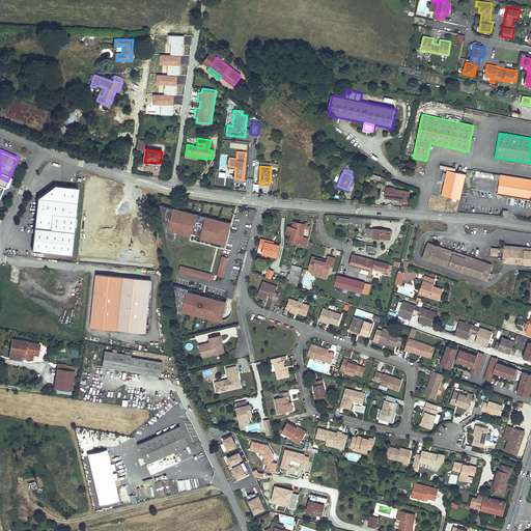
[(467,174),(447,170),(442,196),(462,200),(467,174)]
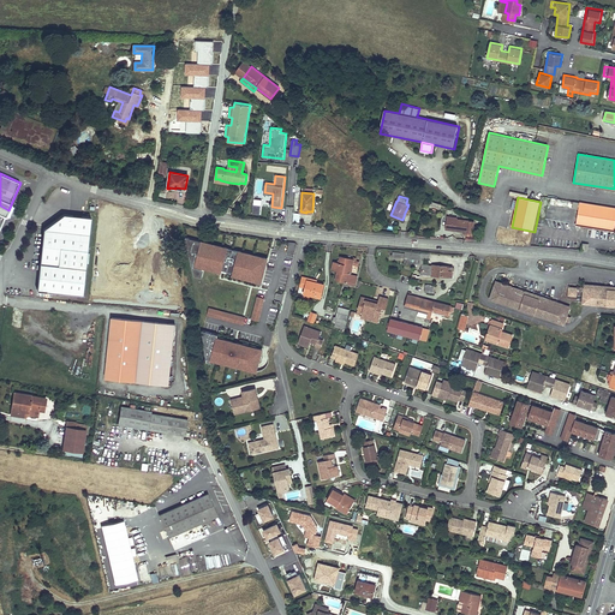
[(252,213),(260,214),(262,199),(255,198),(252,213)]
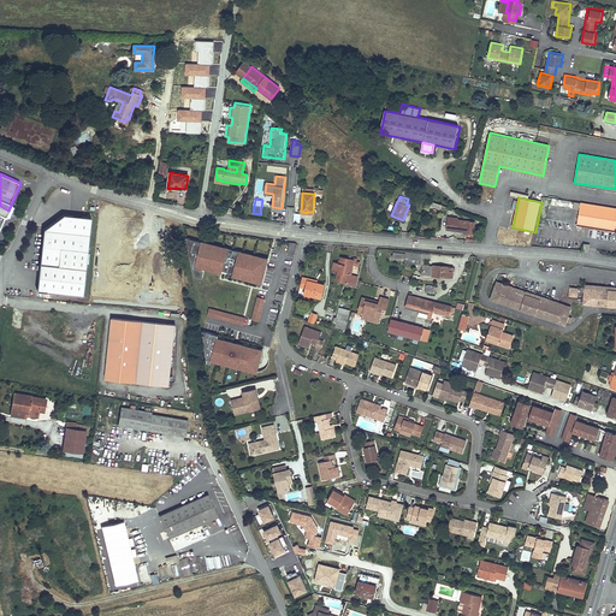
[(615,207),(580,202),(576,225),(615,231),(615,207)]
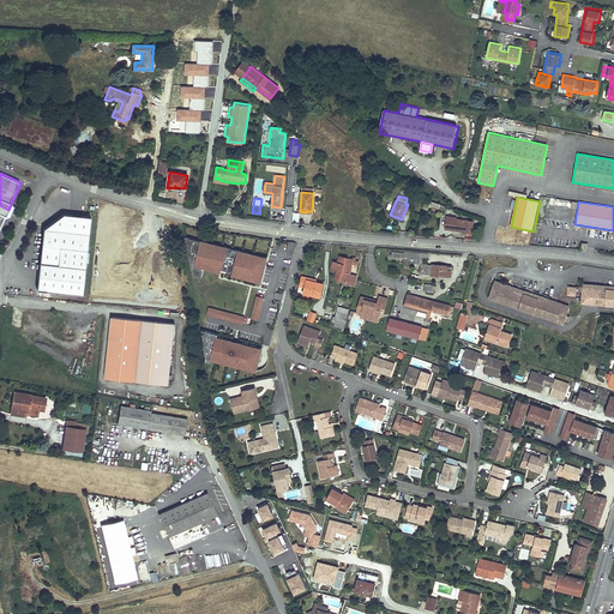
[(46,228),(37,290),(83,296),(92,218),(66,215),(46,228)]
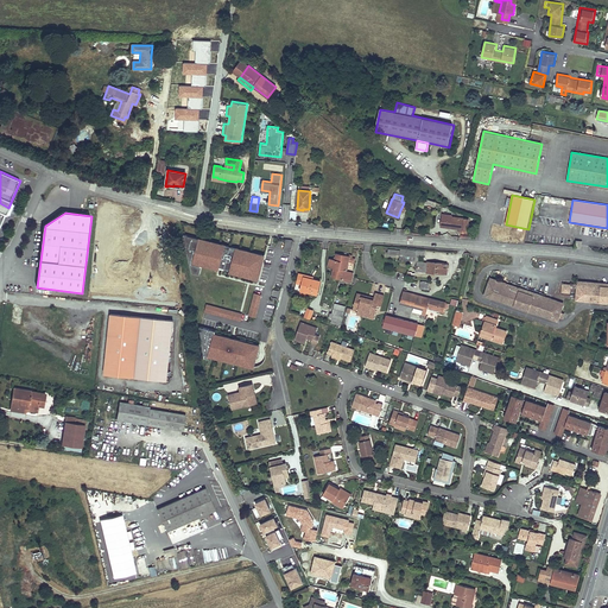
[(454,216),(451,216),(450,227),(463,229),(463,230),(469,232),(470,223),(468,223),(469,219),(454,216)]
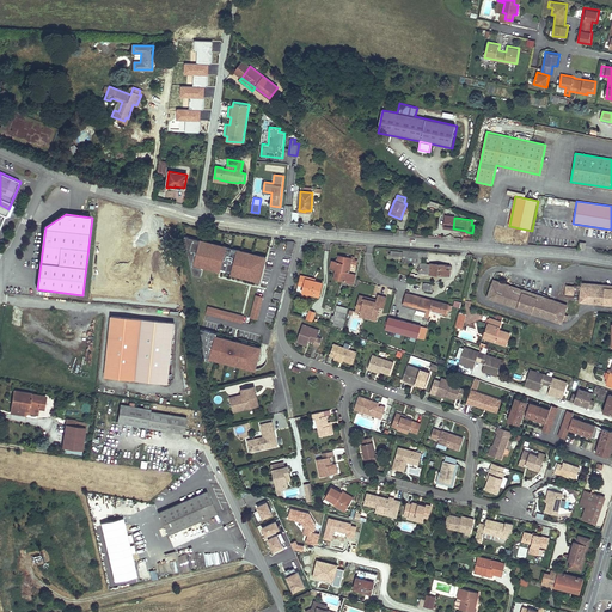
[(261,281),(268,255),(194,237),(185,271),(201,275),(203,268),(261,281)]
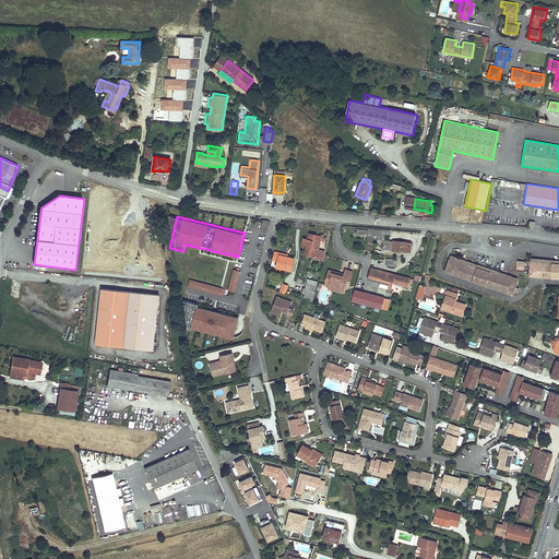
[(261,218),(259,229),(268,230),(270,221),(261,218)]
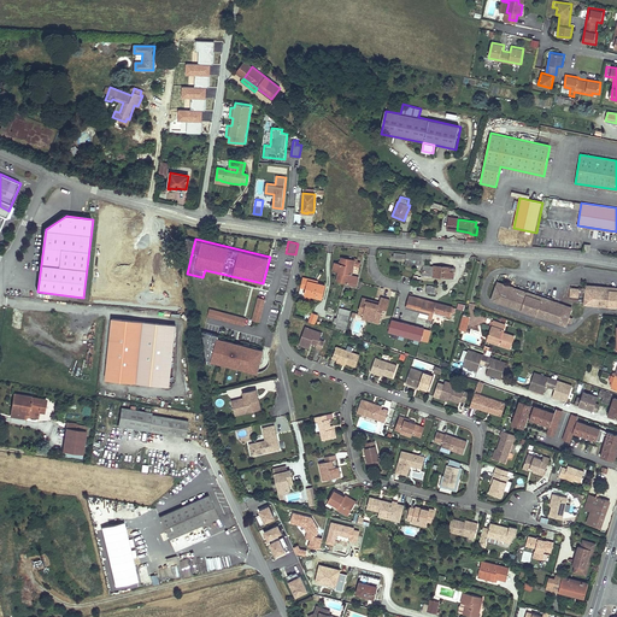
[(339,264),(338,264),(335,270),(339,271),(336,281),(346,283),(350,285),(356,286),(358,277),(351,275),(353,265),(354,262),(354,260),(347,258),(347,259),(342,258),(341,262),(340,262),(339,264)]
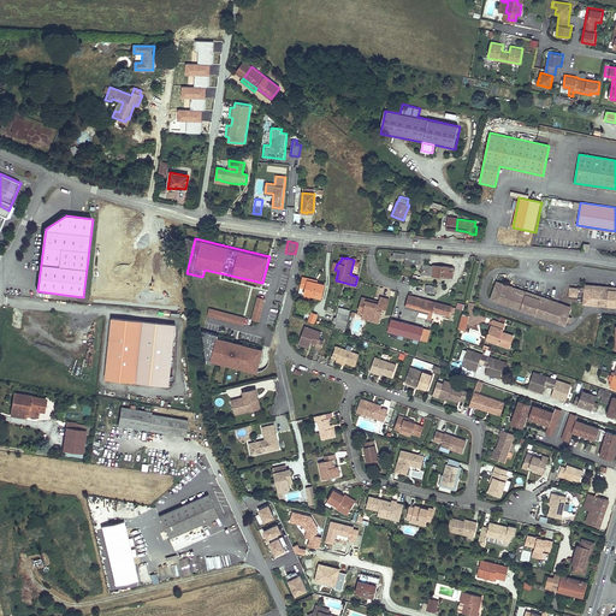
[(430,266),(422,265),(422,274),(454,277),(454,267),(433,266),(433,267),(430,267),(430,266)]
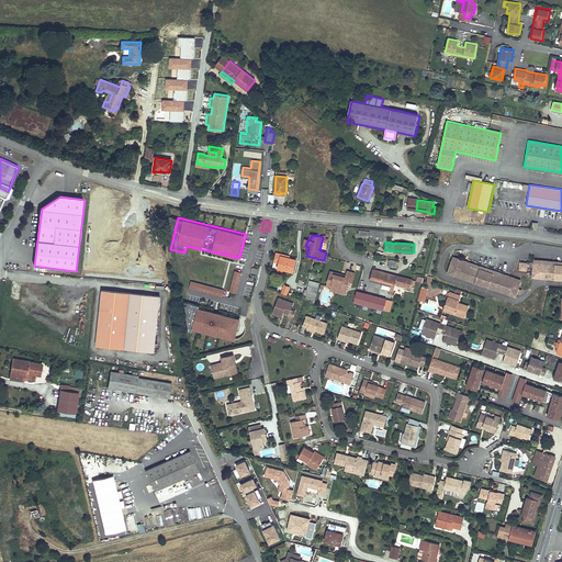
[(281,255),(276,254),(273,261),(279,262),(278,269),(292,272),(295,260),(289,258),(281,256),(281,255)]
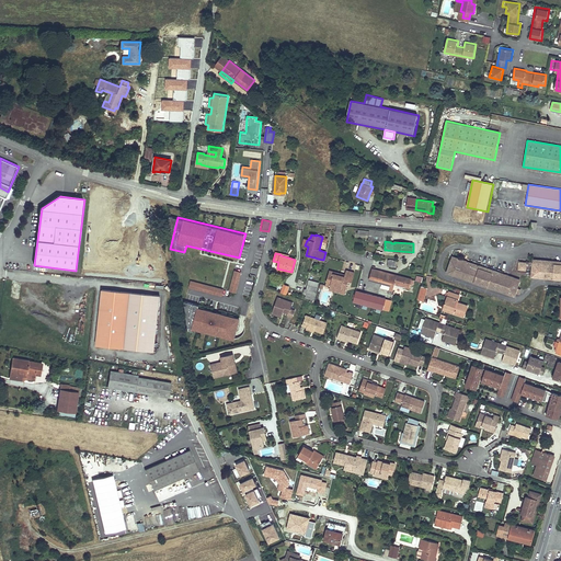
[(451,259),(518,283),(519,281),(453,256),(451,259)]
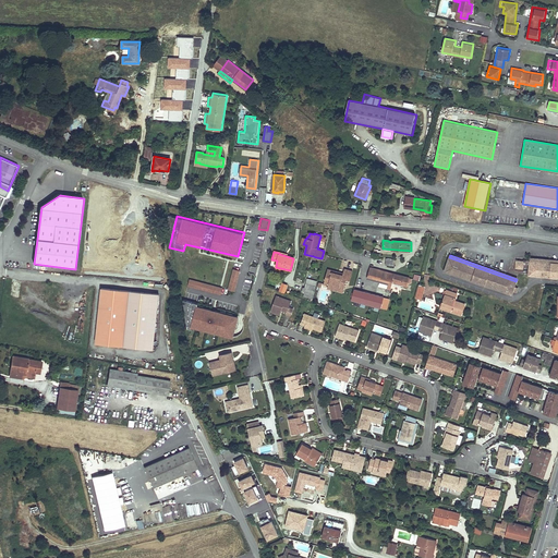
[(512,291),(514,287),(516,281),(449,257),(444,271),(511,294),(512,291)]
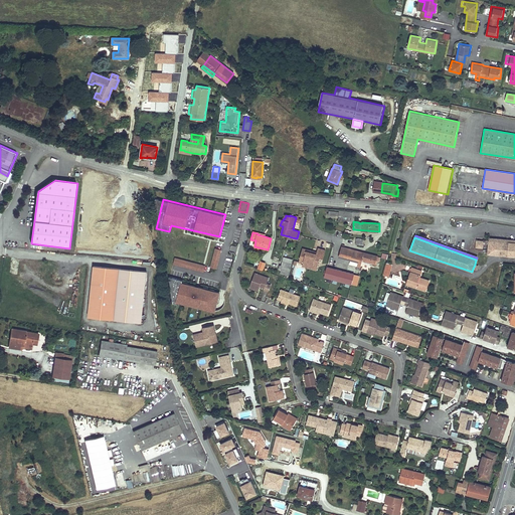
[(485,240),(477,239),(476,246),(484,247),(485,240)]
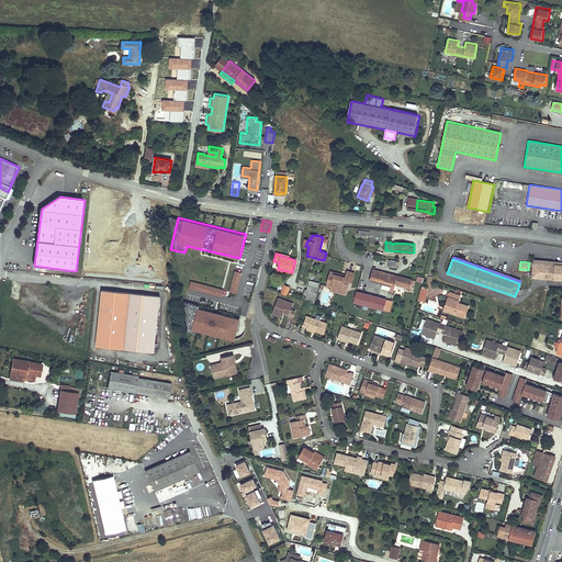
[(561,265),(535,262),(532,277),(561,279),(561,265)]
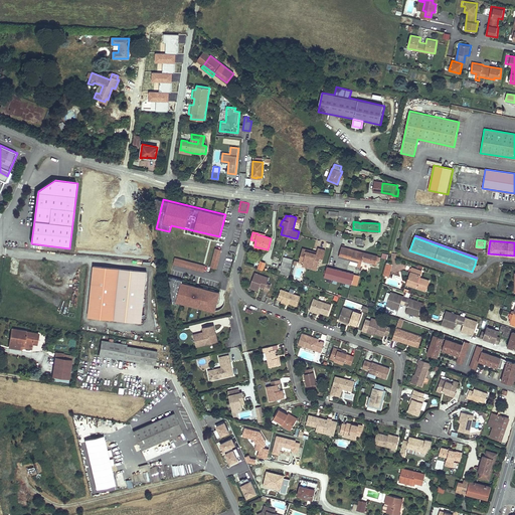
[(364,252),(342,246),(339,256),(359,262),(358,267),(360,267),(361,262),(362,259),(364,252)]
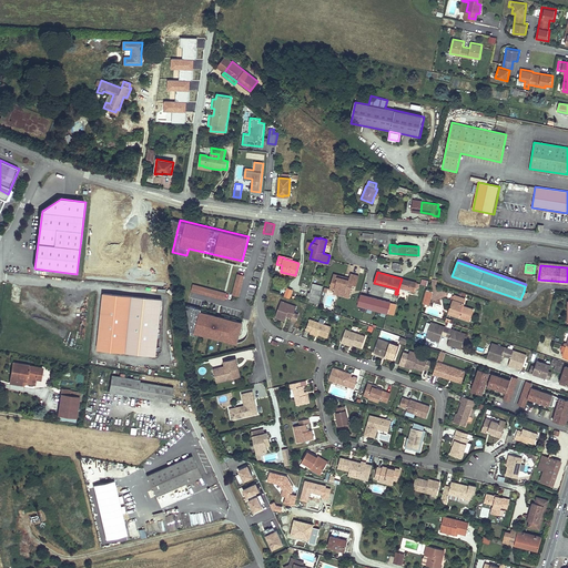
[(236,273),(233,295),(241,296),(243,274),(236,273)]
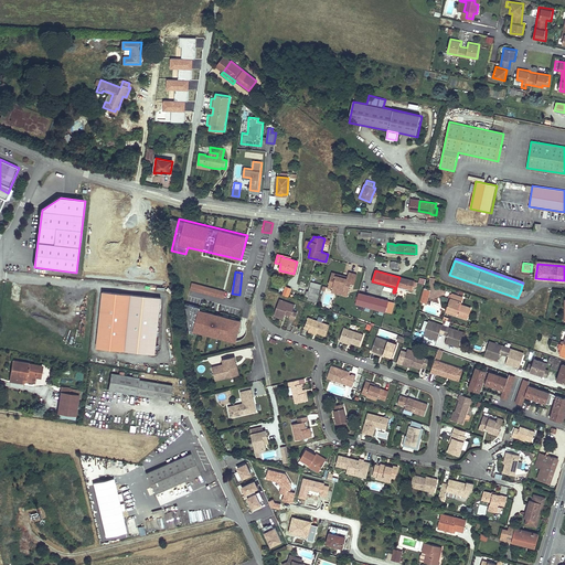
[(360,286),(362,277),(354,275),(353,279),(352,280),(348,279),(349,278),(331,273),(328,288),(332,289),(349,294),(350,291),(354,292),(356,285),(360,286)]
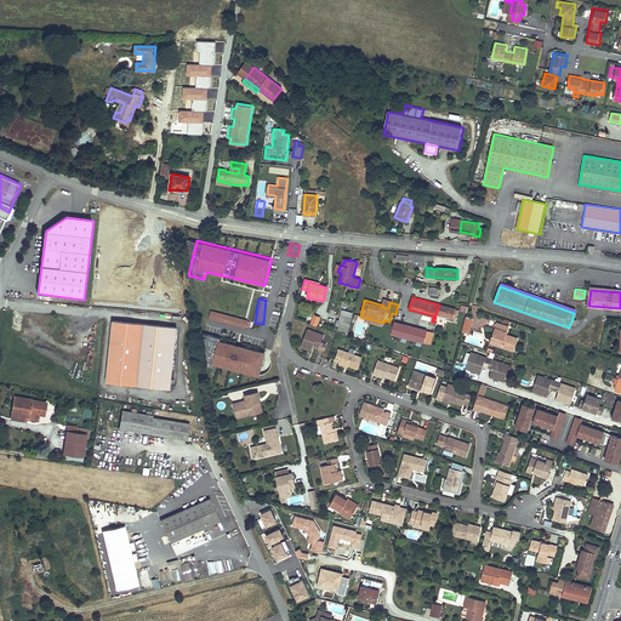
[(455,308),(439,305),(437,312),(453,317),(455,308)]
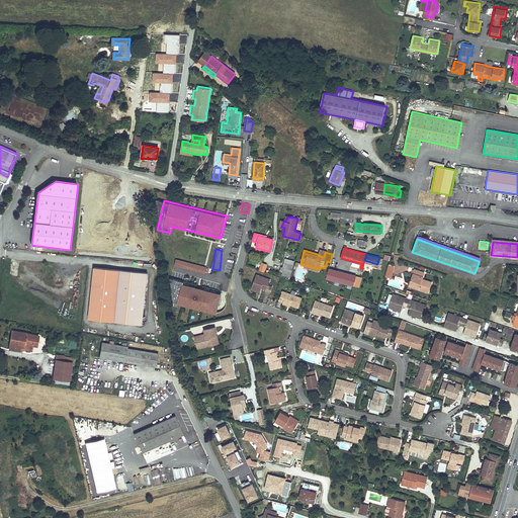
[(176,258),(174,265),(205,273),(207,266),(176,258)]
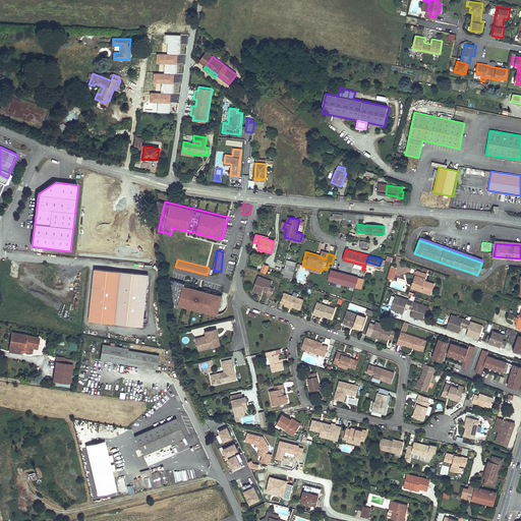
[(296,263),(287,261),(283,277),(288,278),(289,275),(293,276),(296,263)]
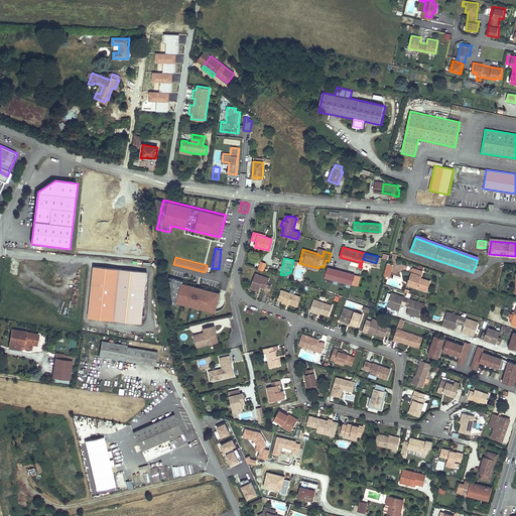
[(112,321),(119,271),(94,268),(87,318),(112,321)]
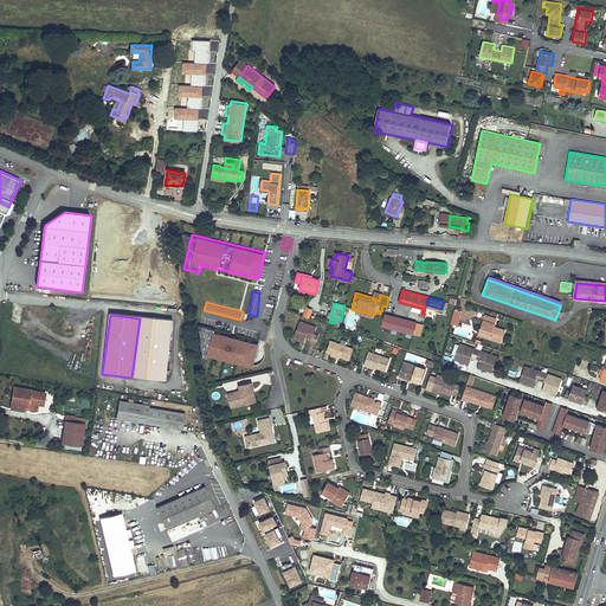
[(496,320),(484,315),(479,331),(491,335),(490,339),(501,342),(505,330),(494,327),(496,320)]
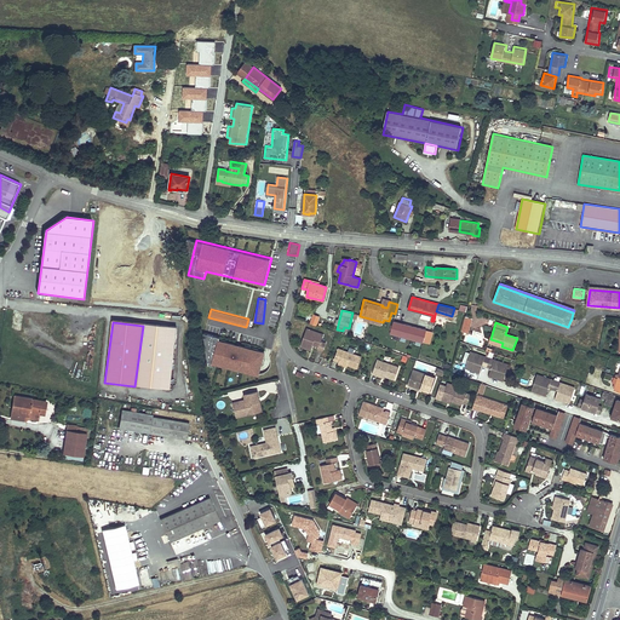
[(401,337),(423,343),(426,329),(403,323),(401,337)]
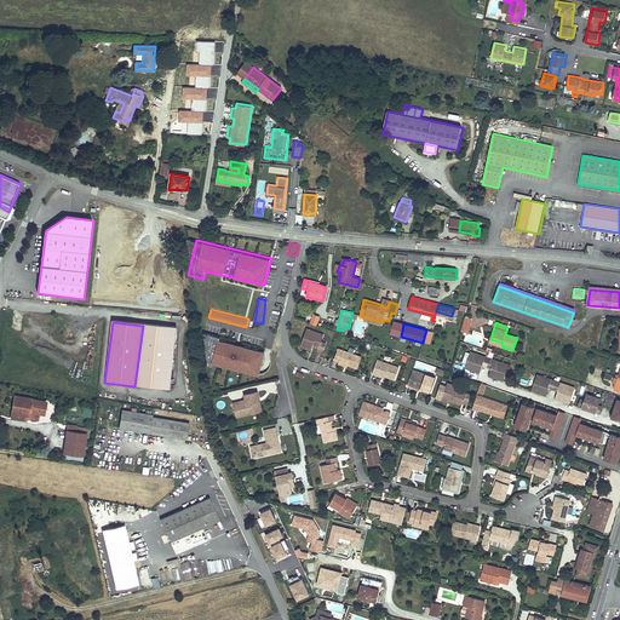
[(321,342),(323,334),(306,328),(302,343),(311,346),(313,345),(319,346),(319,349),(323,350),(326,343),(321,342)]
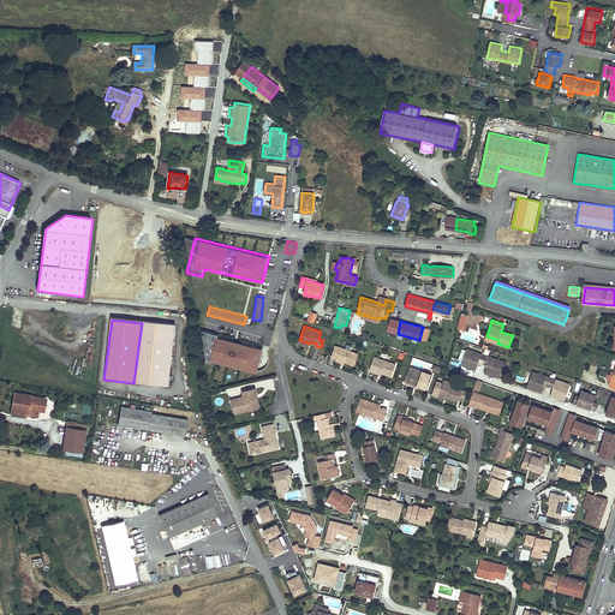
[(263,346),(207,333),(201,359),(257,371),(263,346)]
